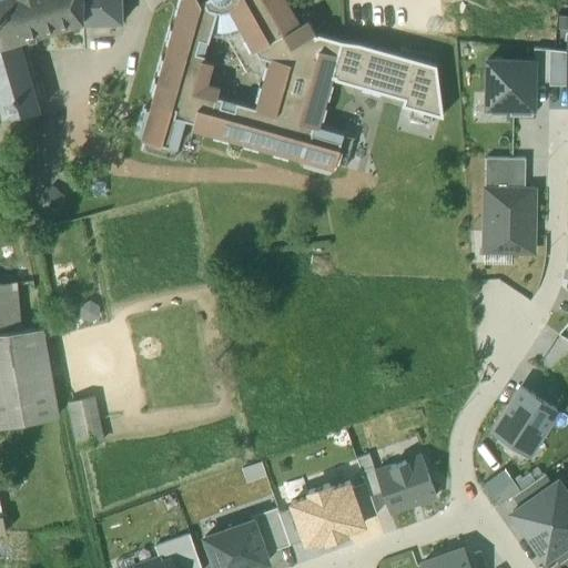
[(0,0),(0,43),(19,38),(83,19),(83,0),(0,0)]
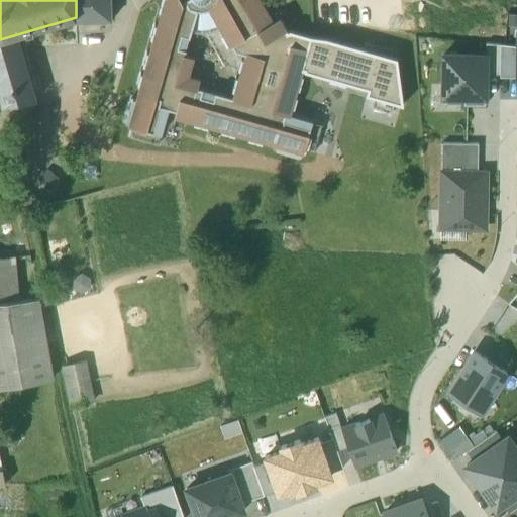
[(110,0),(76,0),(76,17),(76,22),(111,21),(110,0)]
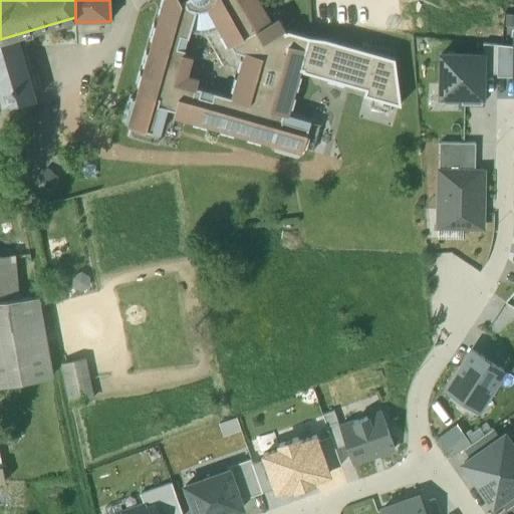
[(283,42),(278,33),(285,30),(278,17),(271,21),(259,0),(182,0),(183,1),(181,2),(179,0),(163,0),(156,26),(154,25),(150,39),(152,40),(149,53),(146,52),(142,66),(145,67),(143,74),(140,73),(137,84),(139,85),(135,99),(131,98),(123,122),(129,123),(127,126),(132,127),(130,138),(157,145),(168,108),(175,110),(174,116),(193,122),(193,124),(206,129),(207,126),(220,130),(220,133),(233,137),(234,134),(247,138),(247,140),(260,144),(261,142),(275,146),(274,151),(298,157),(299,153),(302,153),(303,149),(313,152),(320,123),(288,114),(290,108),(292,108),(296,97),(293,96),(295,89),(298,90),(302,76),(299,75),(300,71),(301,68),(304,69),(307,57),(304,57),(306,49),(283,42)]
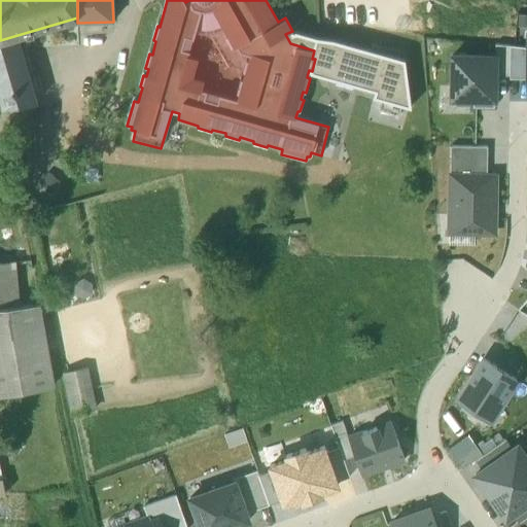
[(373,98),(411,109),(406,60),(338,40),(337,42),(292,31),(285,34),(290,43),(314,50),(312,59),(315,59),(312,71),(309,70),(308,73),(336,81),(336,83),(353,89),(353,85),(375,92),(373,98)]
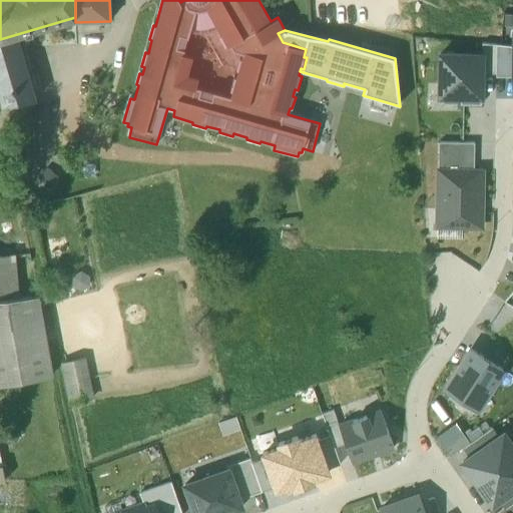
[(17,34),(0,39),(0,100),(2,105),(24,102),(36,100),(17,34)]
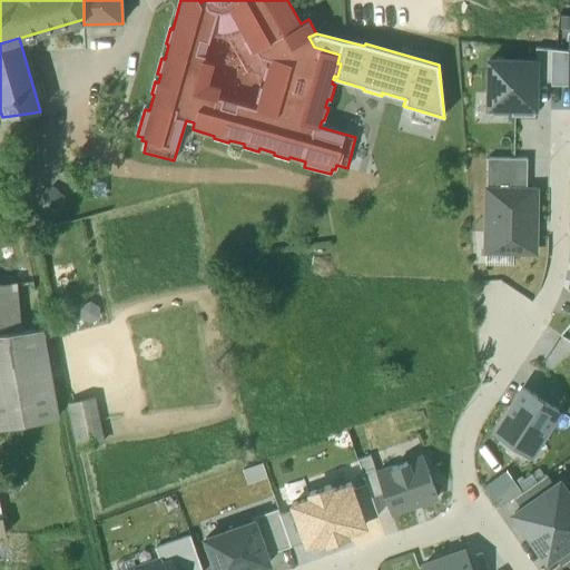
[(536,62),(536,82),(551,82),(552,50),(536,50),(536,62)]
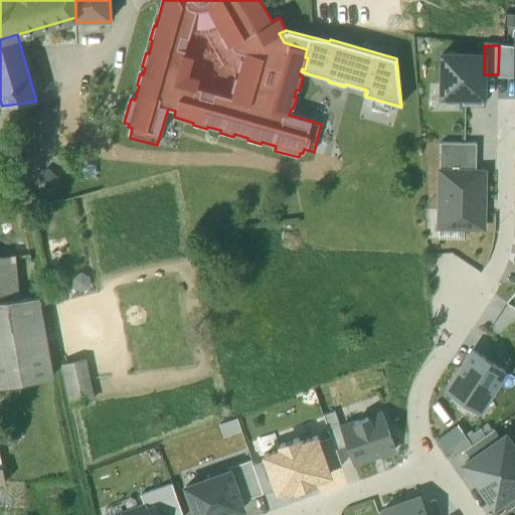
[(514,46),(499,45),(498,74),(498,77),(514,77),(514,46)]
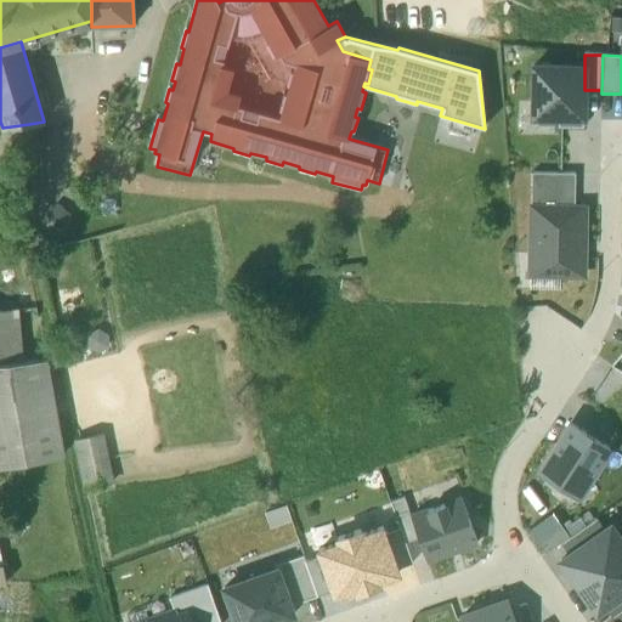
[(584,68),(533,67),(532,118),(558,118),(583,118),(584,90),(584,68)]
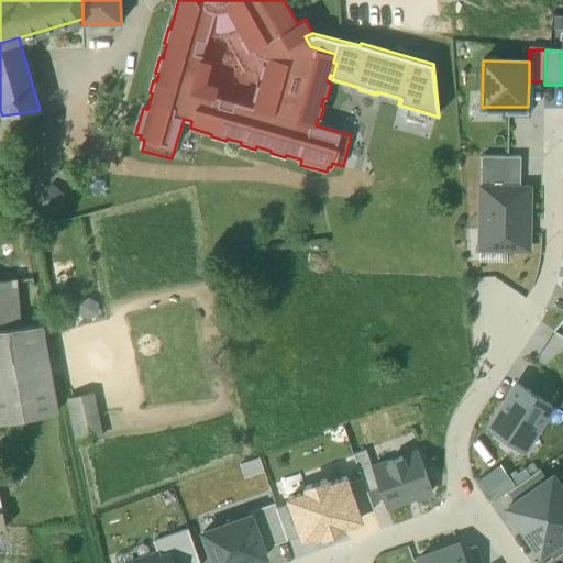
[(528,117),(528,107),(505,107),(505,117),(528,117)]
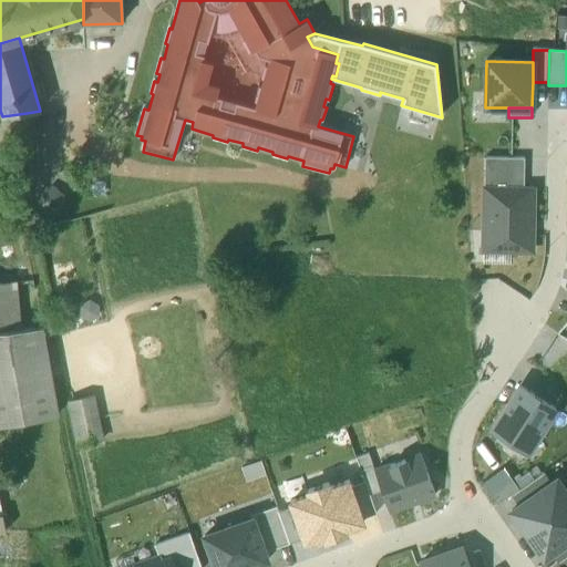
[(485,188),(524,188),(524,160),(486,160),(485,188)]
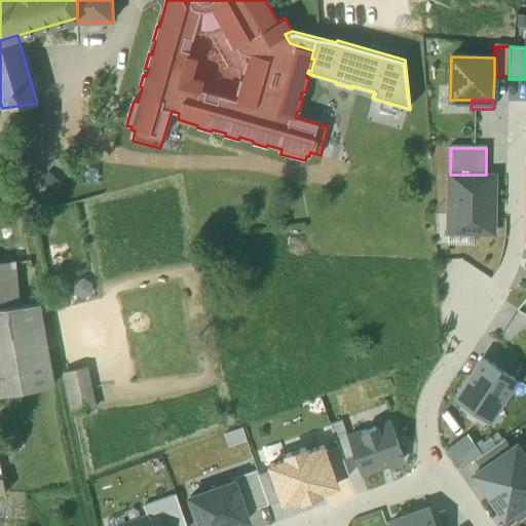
[(0,152),(0,164),(10,161),(8,151),(0,152)]
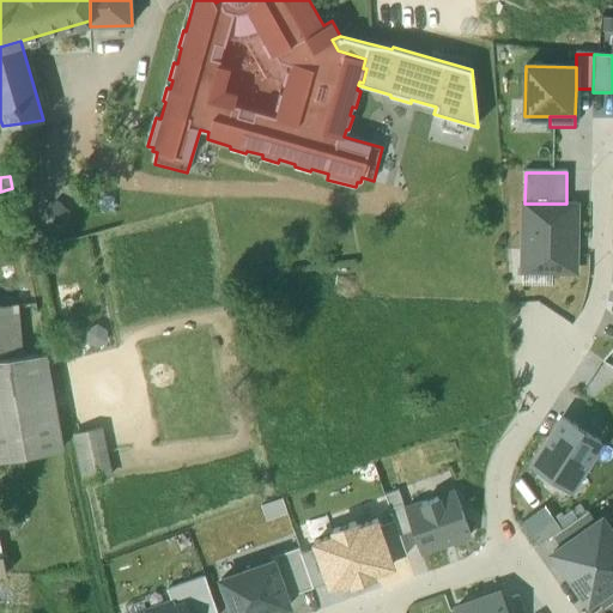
[(525,204),(523,204),(522,272),(577,273),(578,205),(566,204),(525,204)]
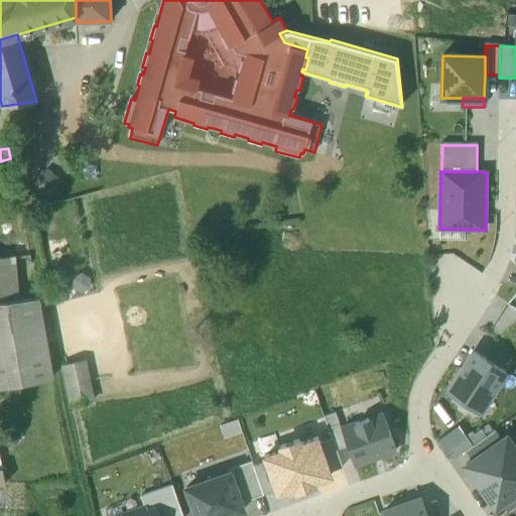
[(0,256),(0,302),(24,300),(20,255),(0,256)]
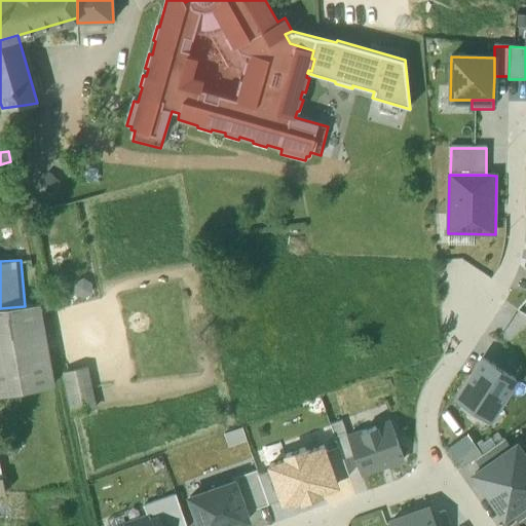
[(0,395),(53,385),(39,305),(25,306),(0,308),(0,395)]
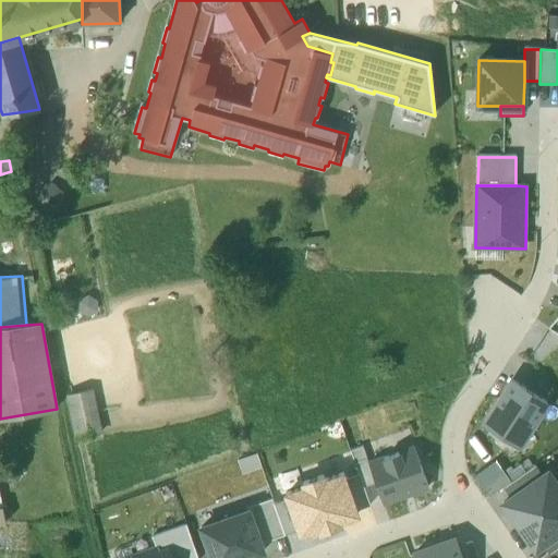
[(511,441),(519,446),(547,403),(513,381),(485,424),(492,428),(488,434),(508,446),(511,441)]
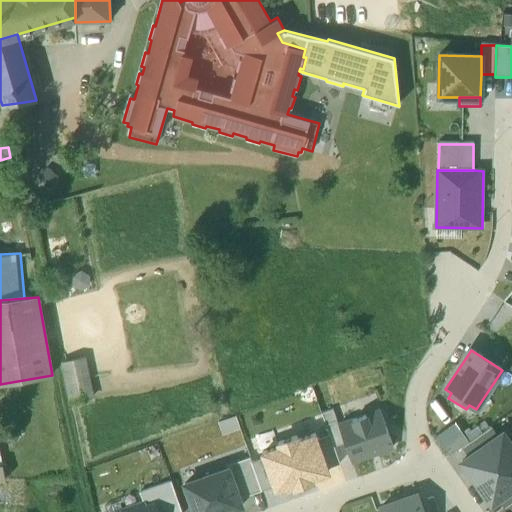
[(61,362),(70,405),(95,399),(85,357),(61,362)]
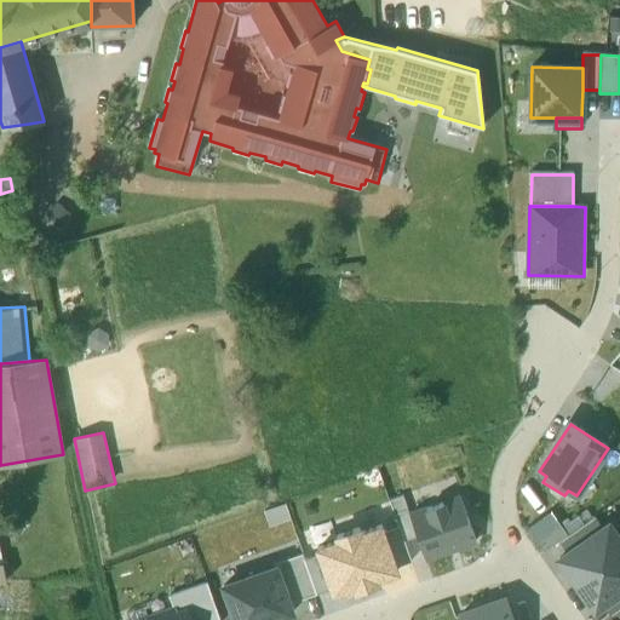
[(399,527),(403,541),(418,537),(411,516),(403,495),(390,500),(399,527)]
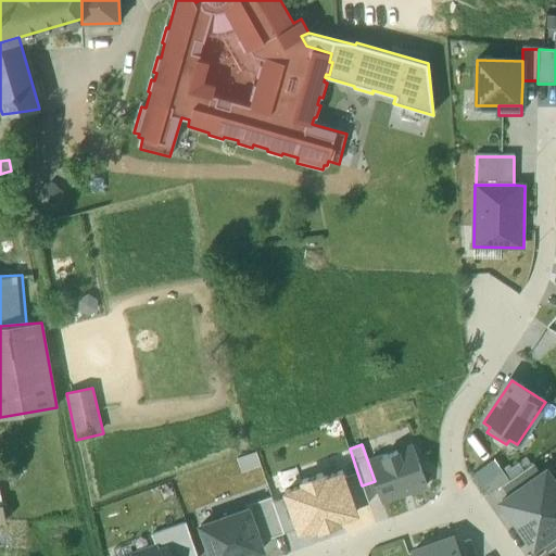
[(414,447),(368,463),(375,481),(381,502),(427,487),(414,447)]
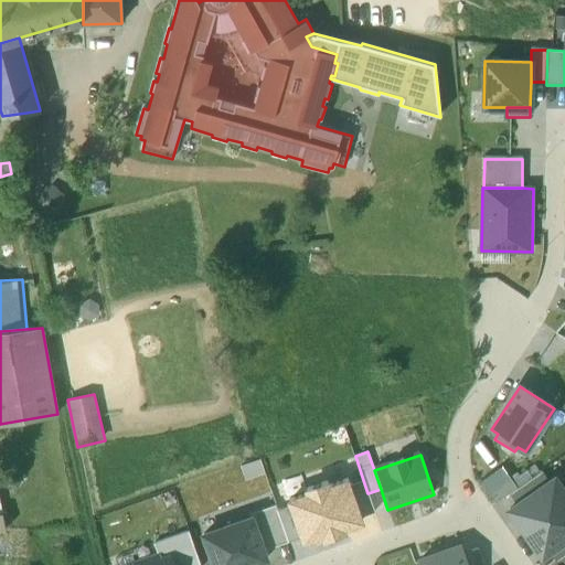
[(510,496),(519,489),(503,467),(480,482),(497,504),(510,496)]
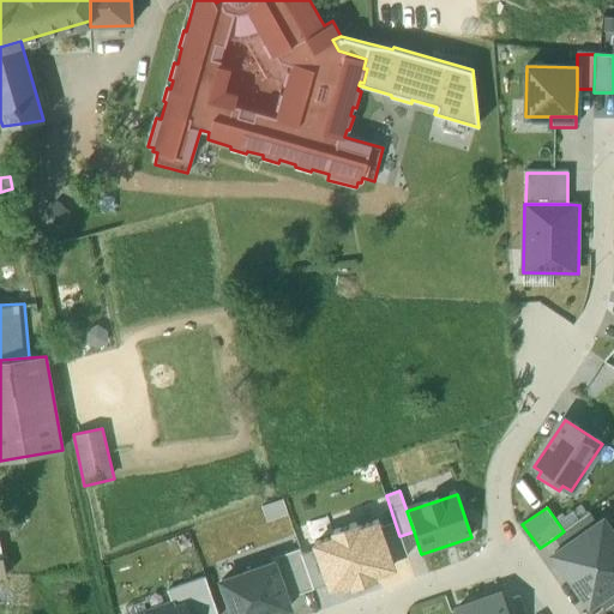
[(554,539),(561,549),(596,524),(588,513),(564,531),(554,539)]
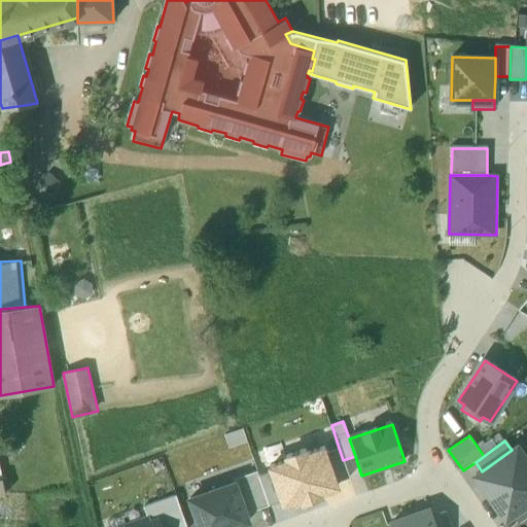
[(476,477),(491,498),(526,471),(526,462),(516,447),(512,450),(482,471),(476,477)]
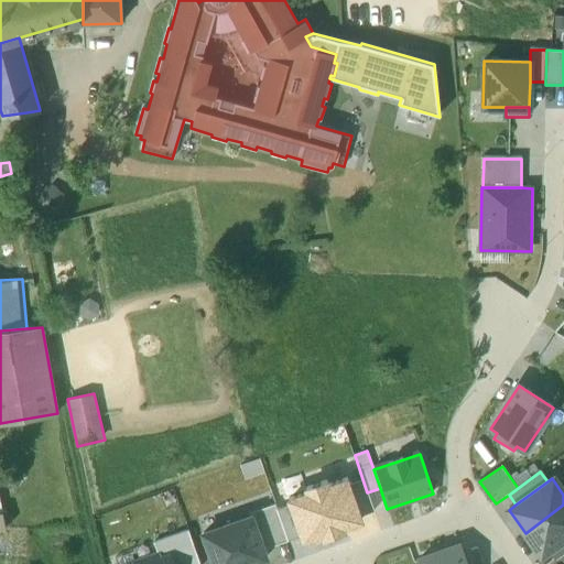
[(362,479),(346,486),(357,517),(373,510),(367,492),(362,479)]
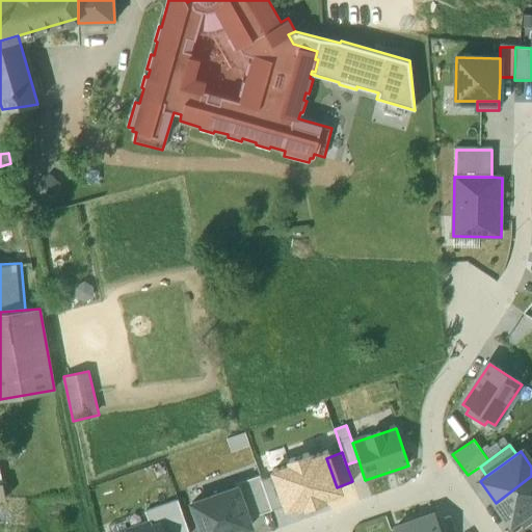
[(291,466),(273,471),(275,476),(286,506),(286,507),(303,501),(304,505),(322,499),(321,496),(338,490),(337,487),(326,458),(325,454),(309,459),(308,456),(289,462),(291,466)]
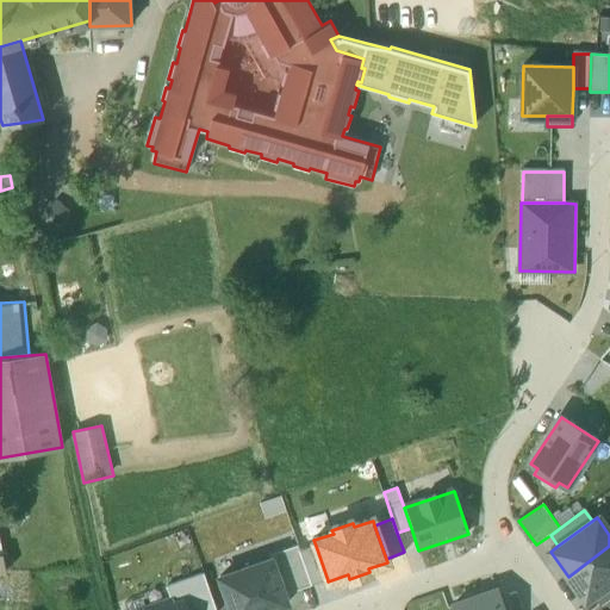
[(272,560),(284,596),(311,586),(300,552),(298,546),(271,555),(272,560)]
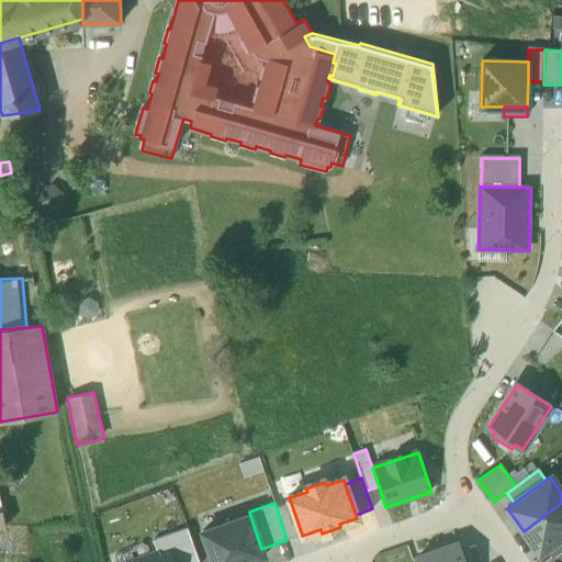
[(277,508),(287,540),(302,535),(291,503),(277,508)]
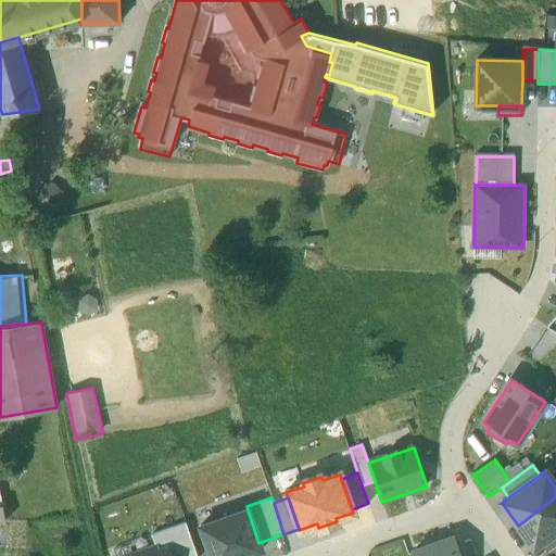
[(555,497),(518,526),(533,547),(541,542),(555,531),(555,497)]
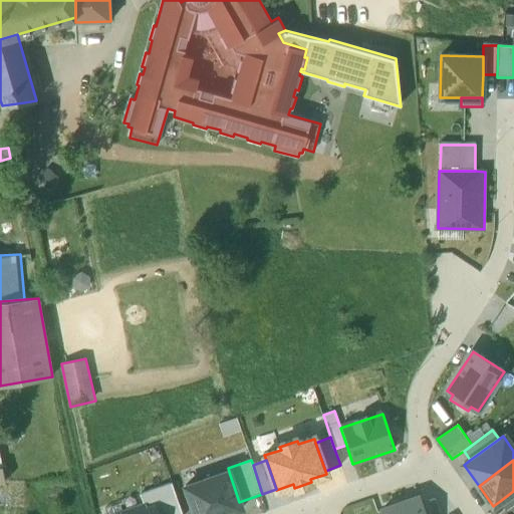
[(229,472),(186,487),(194,513),(227,513),(242,509),(239,502),(229,472)]
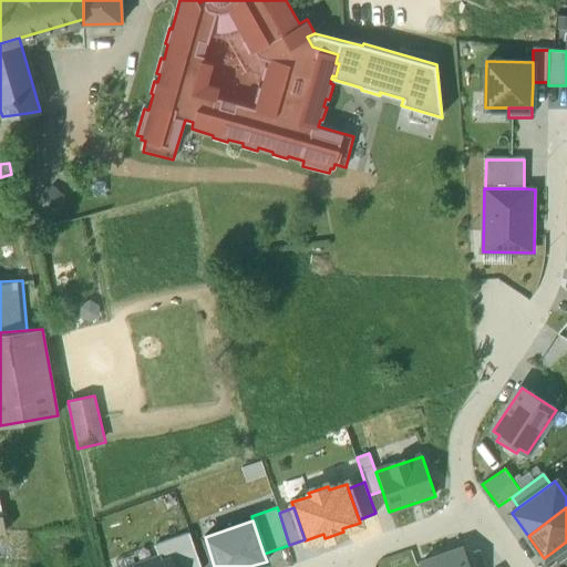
[(566,557),(566,542),(552,553),(559,563),(566,557)]
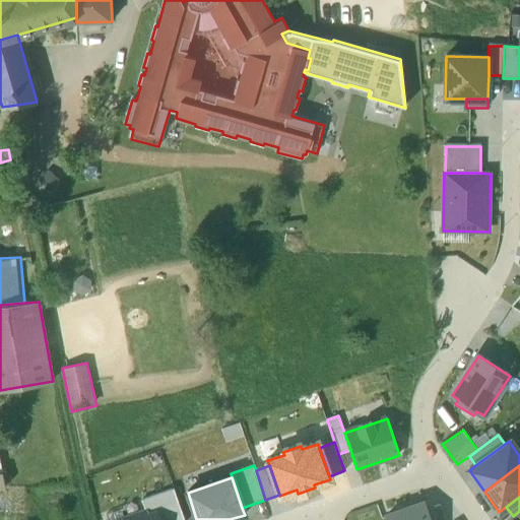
[(431,519),(427,504),(387,517),(388,519),(431,519)]
